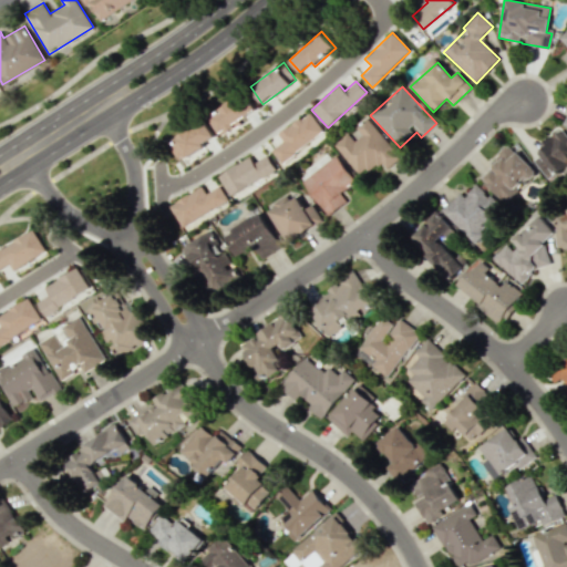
[(209,114),(218,133),(257,114),(248,95),(209,114)]
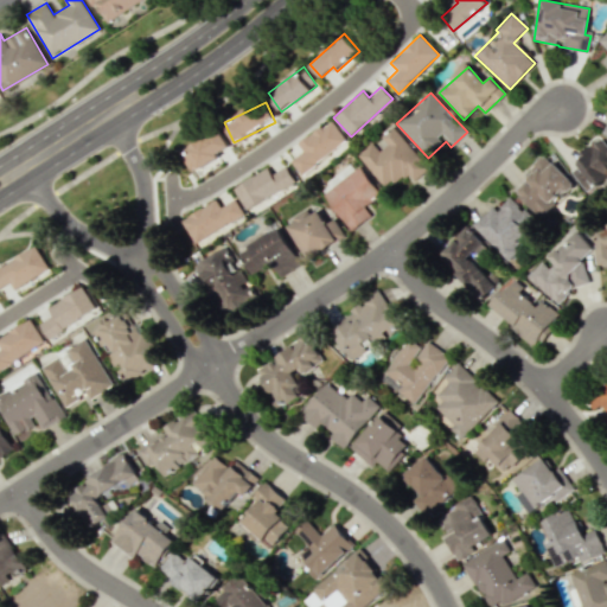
[(300,173),(347,142),(332,120),(298,142),(304,152),(291,160),(300,173)]
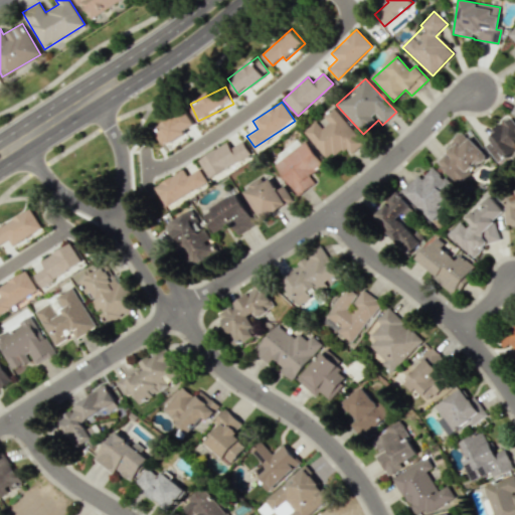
[(326,160),(346,144),(352,151),(363,143),(333,106),(322,115),(327,121),(321,126),(317,121),(304,131),(326,160)]
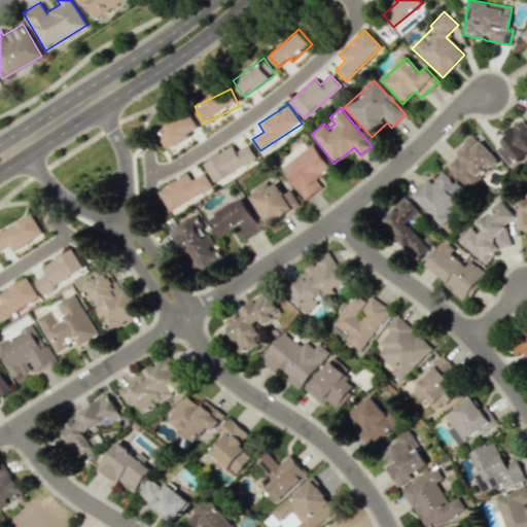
[(169,147),(201,129),(190,111),(160,130),(169,147)]
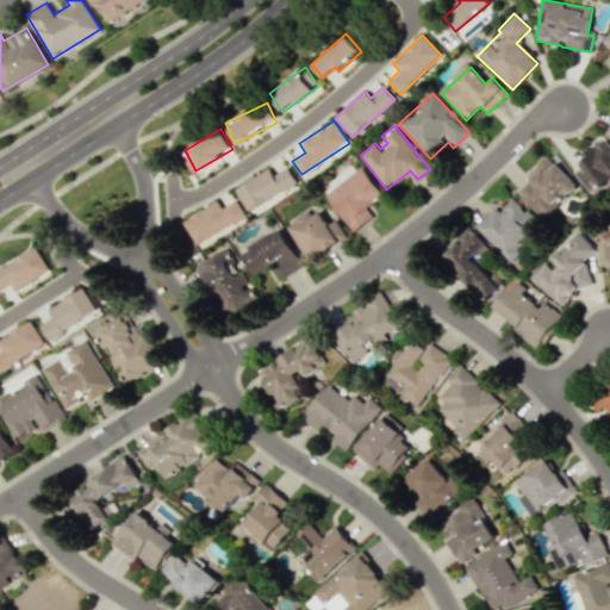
[(609,188),(609,186),(609,144),(604,138),(584,155),(587,160),(573,172),(590,193),(604,182),(609,188)]
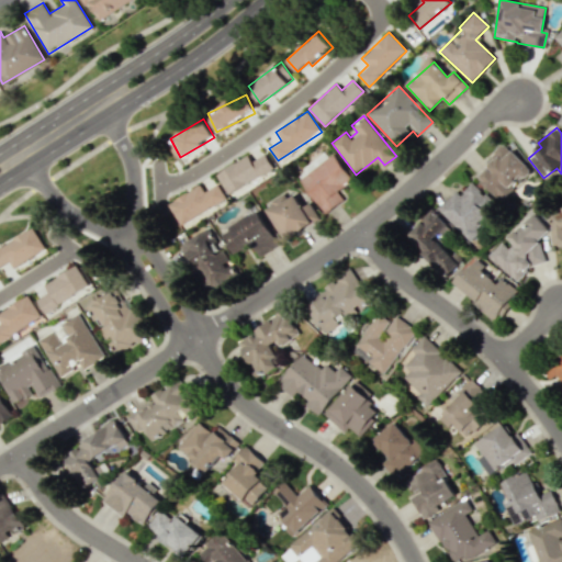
[(501,201),(532,170),(507,145),(475,176),(501,201)]
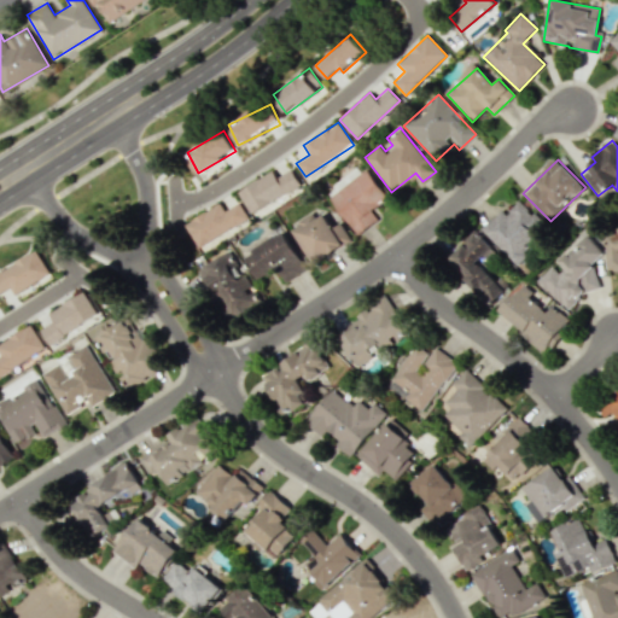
[(251,214),(302,186),(292,169),(277,178),(273,170),(238,190),(251,214)]
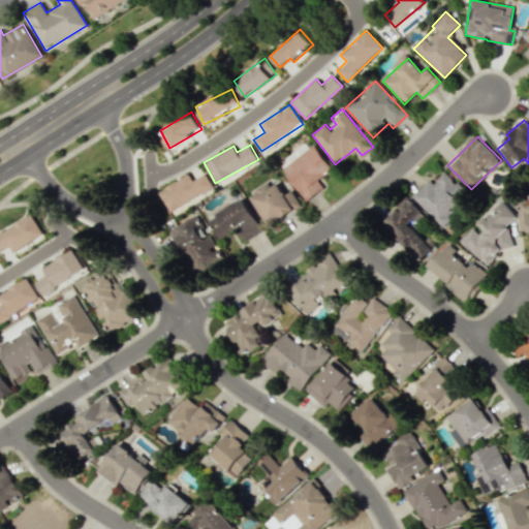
[(412,195),(441,226),(463,205),(458,199),(465,192),(445,170),(433,183),(429,180),(412,195)]
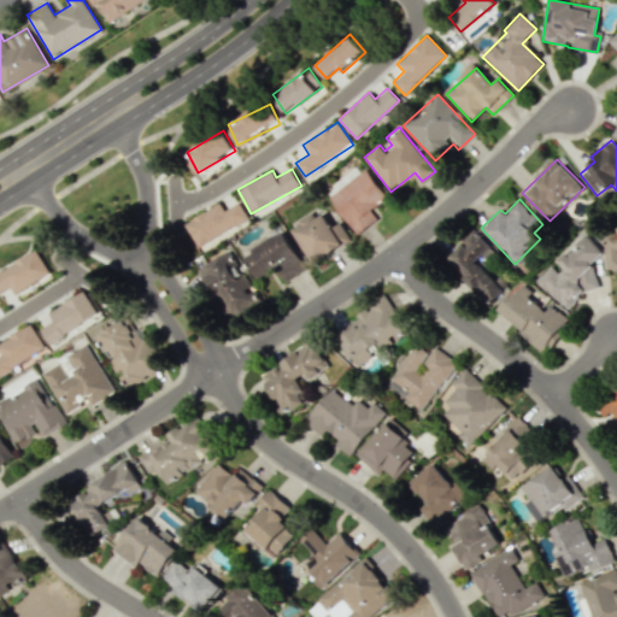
[(248,218),(240,201),(224,210),(221,203),(184,223),(198,246),(248,218)]
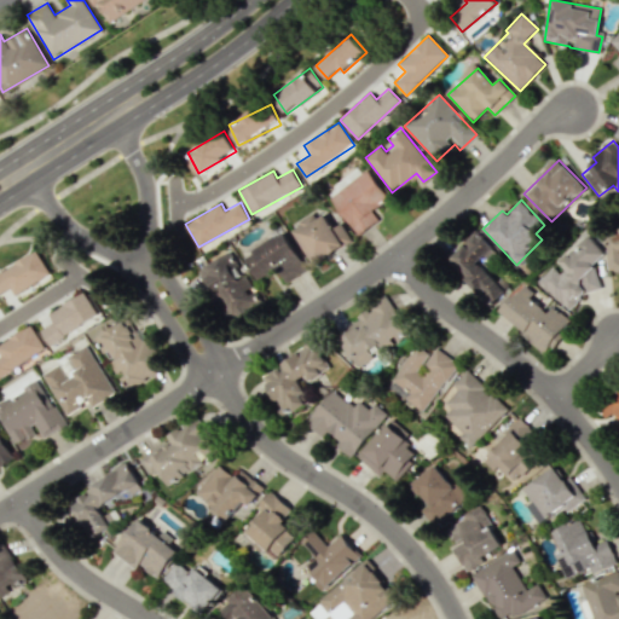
[(327,210),(295,223),(311,261),(342,249),(327,210)]
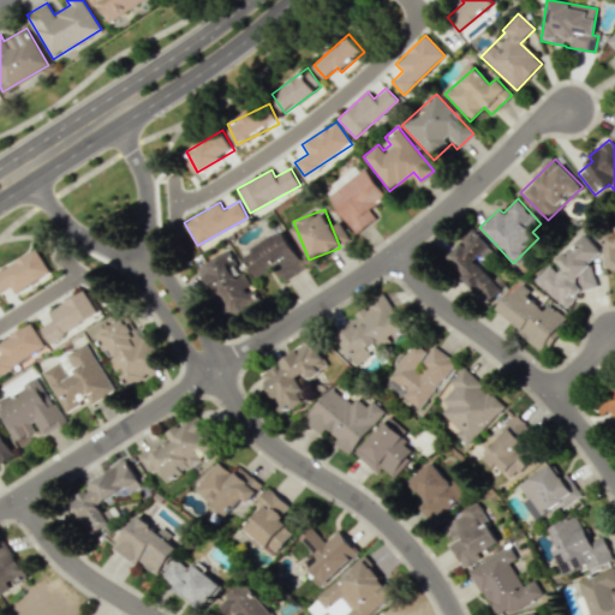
[(614,231),(604,232),(607,269),(614,268),(614,227),(614,228),(614,231)]
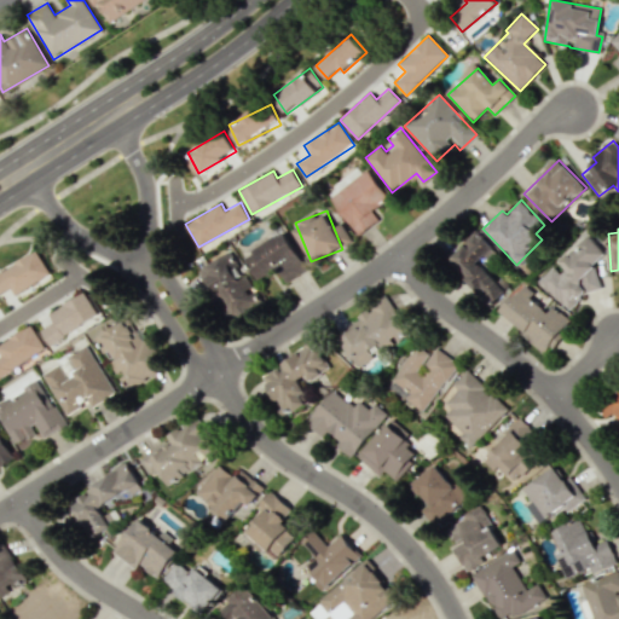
[(256,282),(278,270),(285,282),(307,270),(285,231),(242,255),(256,282)]
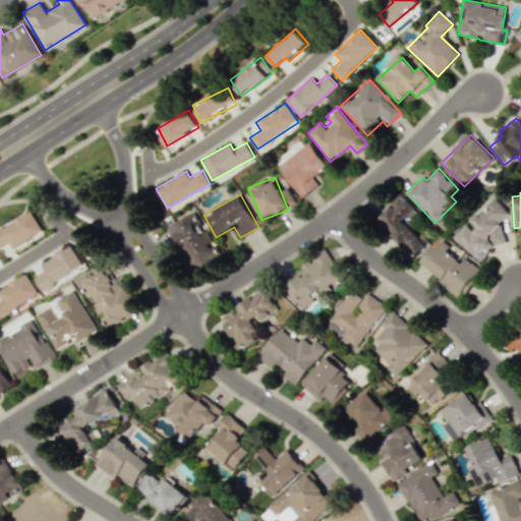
[(410,257),(429,241),(422,232),(418,235),(407,221),(418,213),(404,194),(377,216),(410,257)]
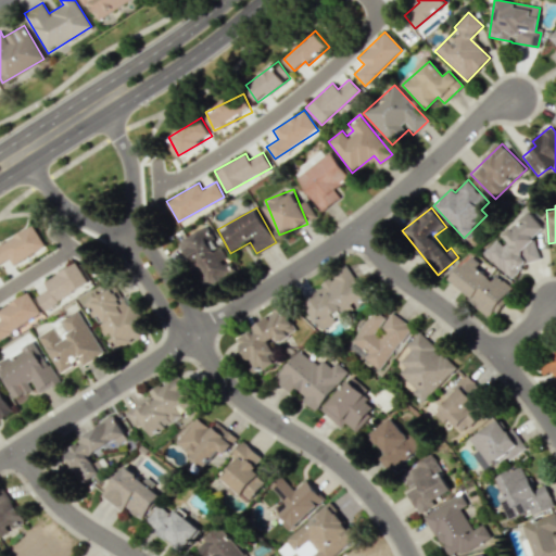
[(540,260),(533,237),(543,228),(529,211),(521,213),(508,224),(509,228),(504,232),(507,242),(488,248),(484,251),(508,279),(528,263),(540,260)]
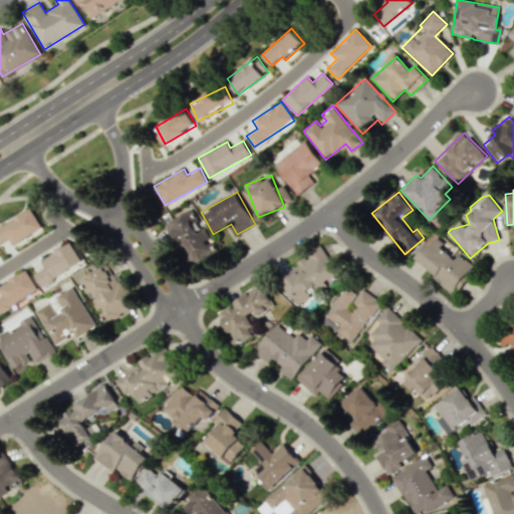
[(13,245),(42,227),(30,208),(0,226),(0,244),(9,239),(13,245)]
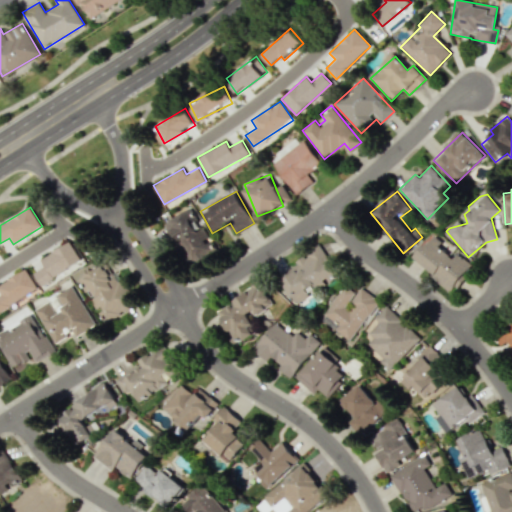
[(167,220),(191,267),(216,254),(192,208),(167,220)]
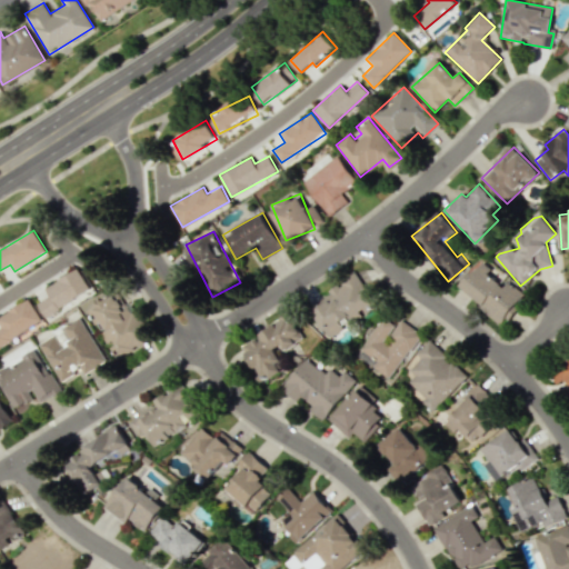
[(460,287),(480,303),(477,307),(501,326),(525,295),(507,281),(506,283),(479,262),(460,287)]
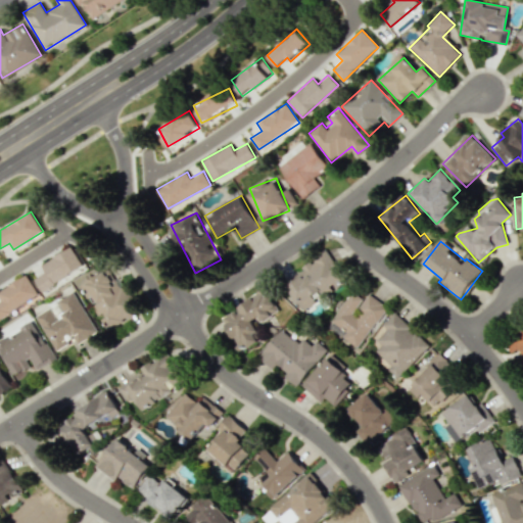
[(41,265),(45,272),(34,279),(42,291),(82,266),(69,246),(41,265)]
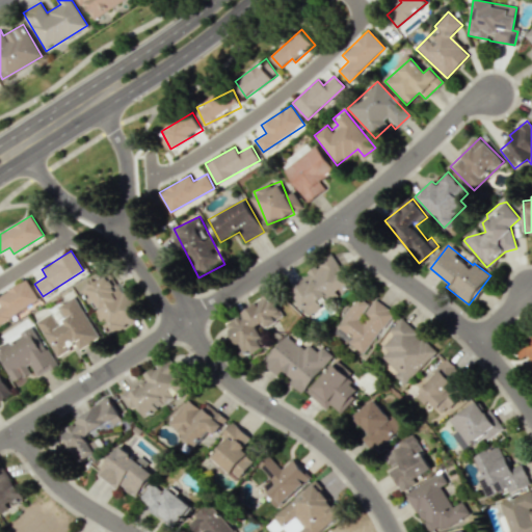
[(352,285),(334,256),(287,285),(307,315),(352,285)]
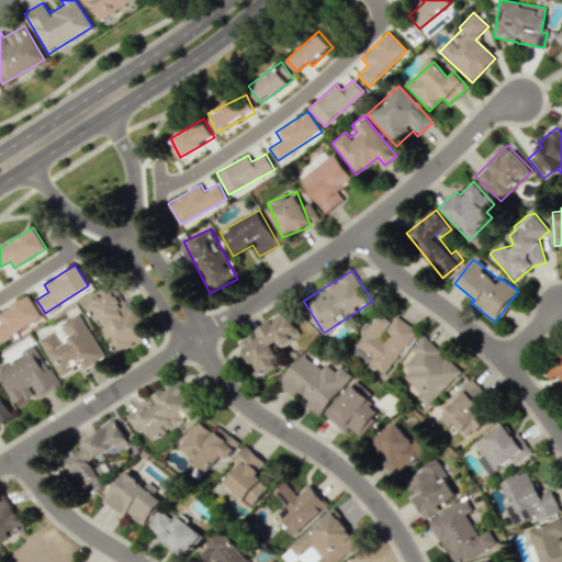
[(99,328),(114,353),(147,334),(119,287),(86,306),(99,328)]
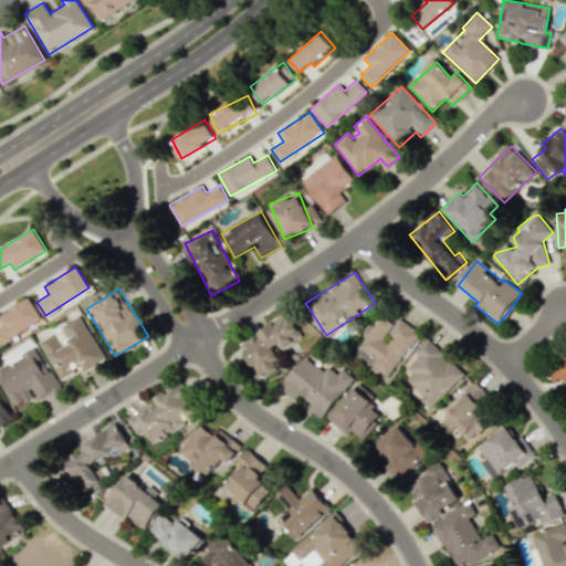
[(0,326),(0,344),(42,320),(29,297),(0,313),(0,324),(1,326),(0,326)]
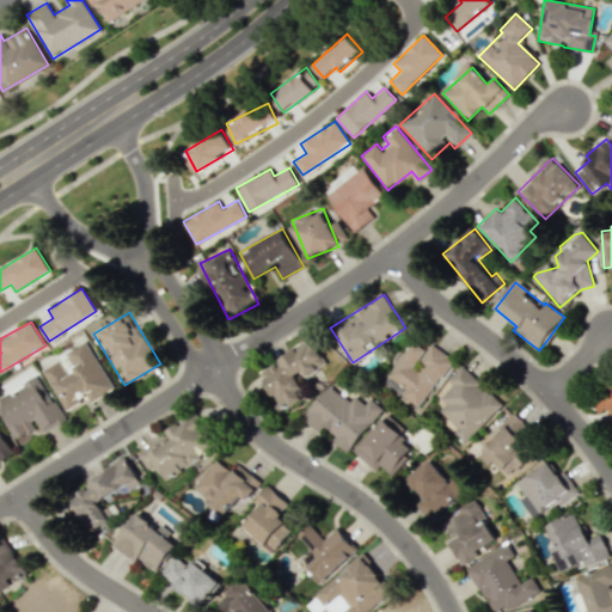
[(257,369),(280,410),(307,396),(299,381),(325,366),(311,340),(257,369)]
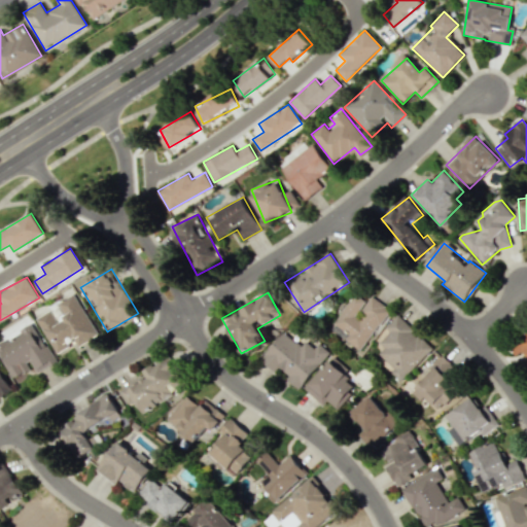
[(99,335),(74,293),(58,303),(66,317),(58,322),(50,310),(36,318),(57,353),(75,342),(78,347),(99,335)]
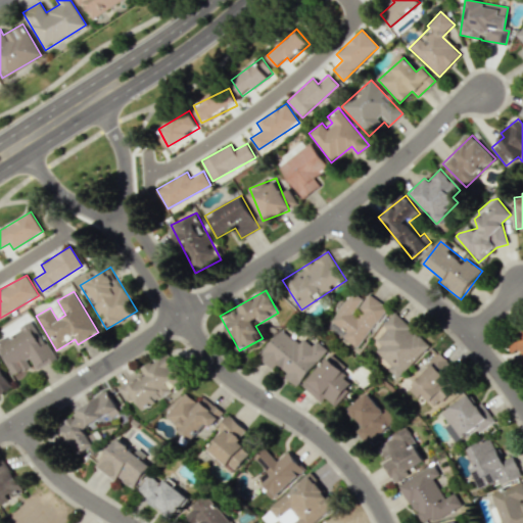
[(386,307),(367,294),(364,299),(351,291),(327,326),(358,347),(386,307)]
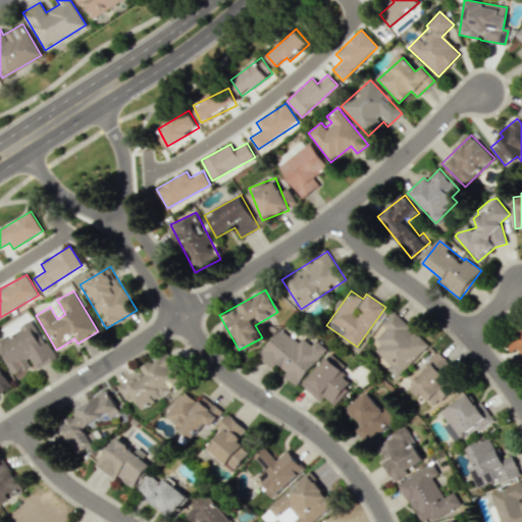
[(396,377),(428,345),(395,311),(381,324),(387,330),(372,347),(389,365),(386,368),(396,377)]
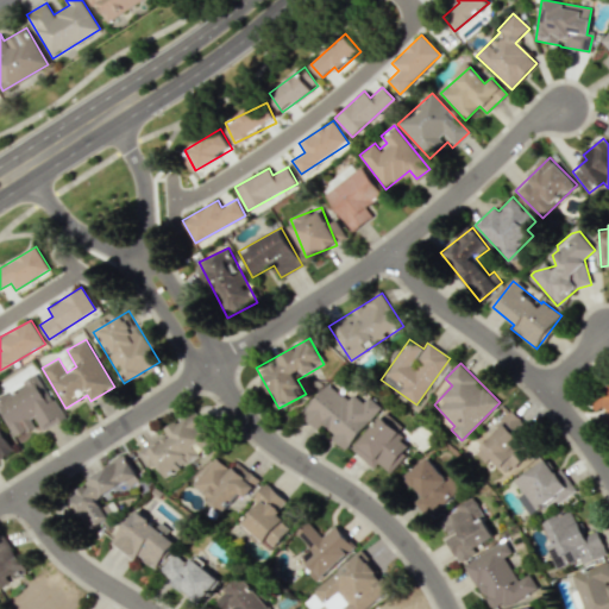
[(63,420),(41,375),(0,394),(0,409),(13,437),(37,426),(41,431),(63,420)]
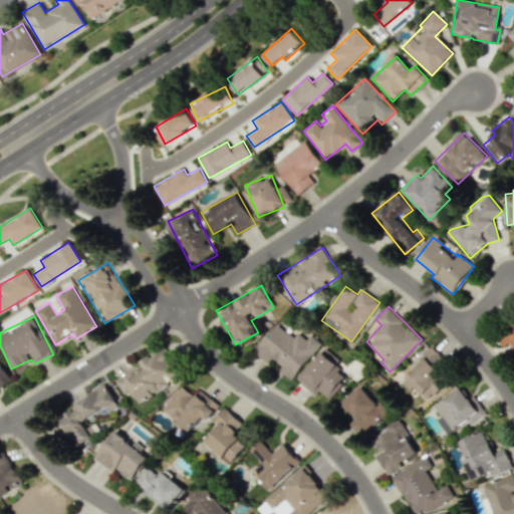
[(321,343),(310,334),(306,339),(297,332),(293,337),(276,323),(254,350),(268,362),(270,360),(292,378),(321,343)]
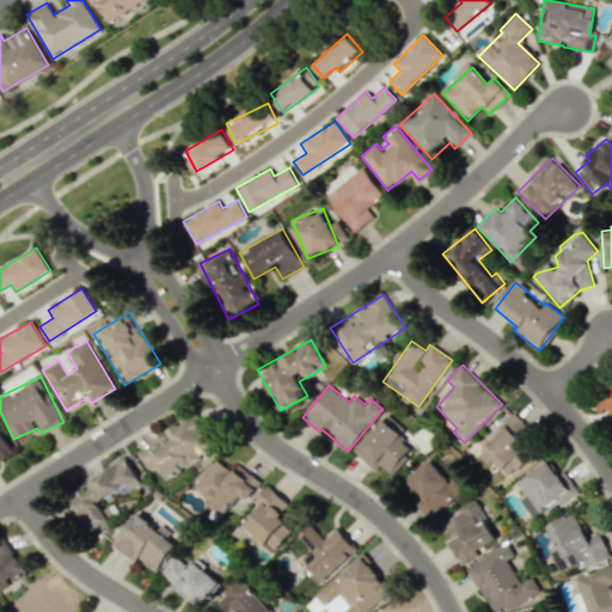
[(611,385),(598,389),(595,409),(597,411),(611,408),(611,411),(611,385)]
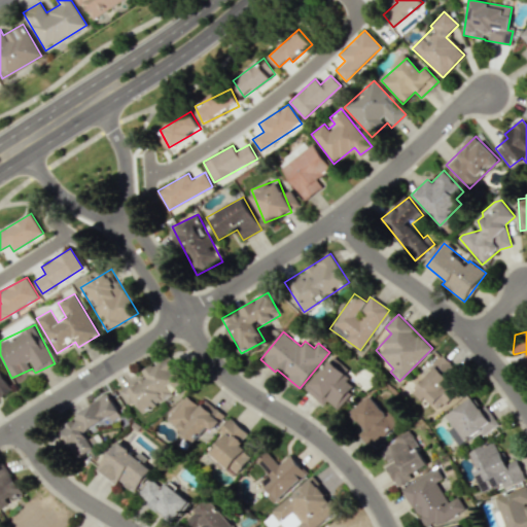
[(337,410),(357,386),(344,375),(348,370),(332,355),(304,388),(323,406),(327,401),(337,410)]
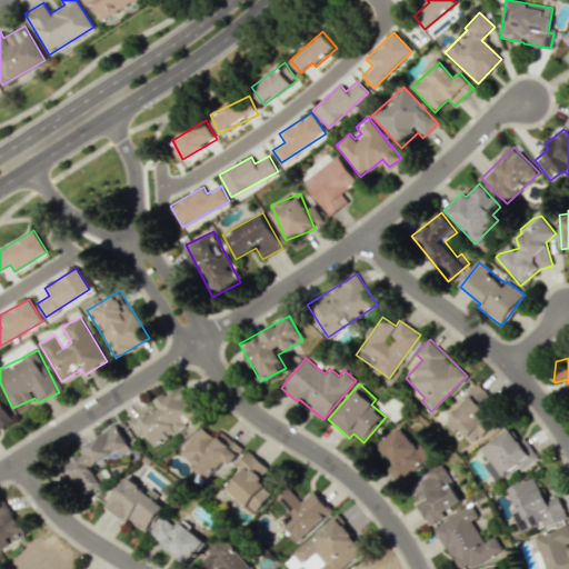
[(152,446),(202,418),(183,385),(153,400),(157,405),(129,420),(139,438),(146,433),(152,446)]
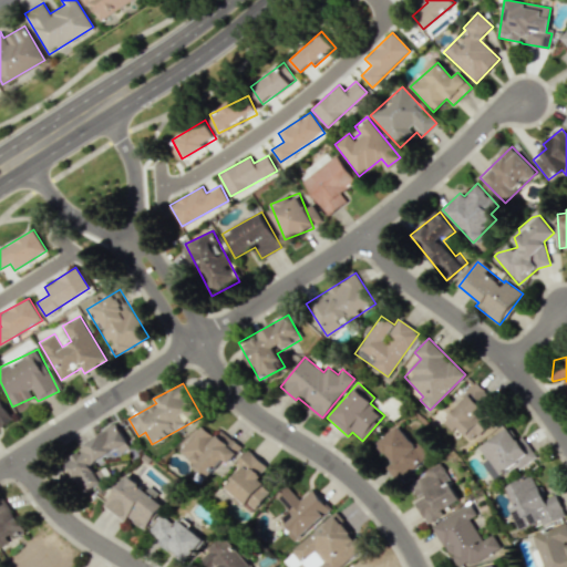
[(471,443),(497,415),(472,390),(445,418),(471,443)]
